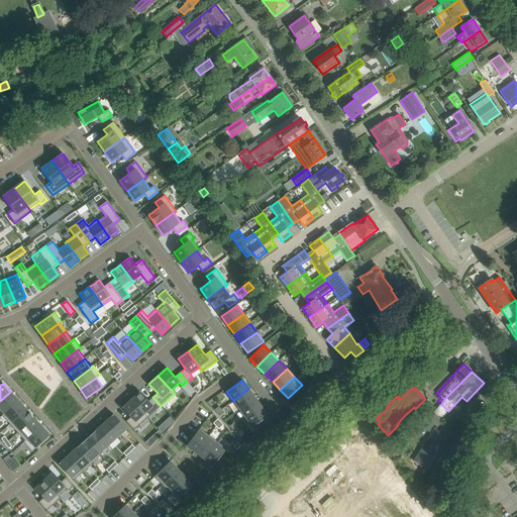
[(248,389),(233,401),(239,410),(255,398),(248,389)]
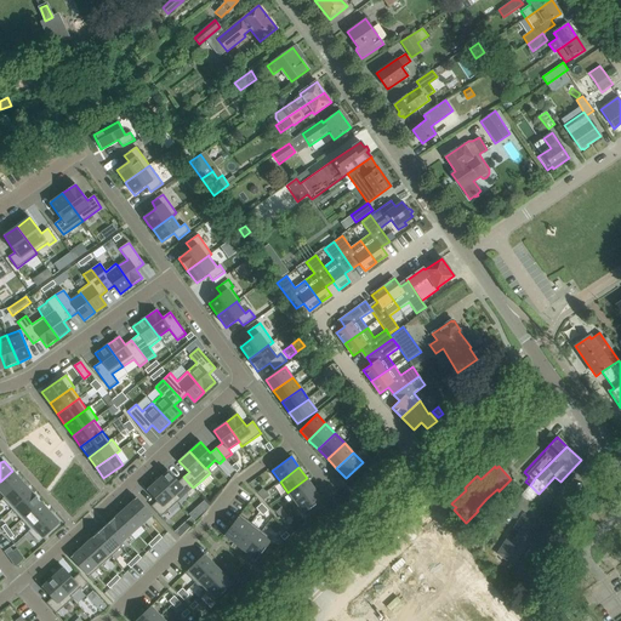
[(12,471),(0,482),(0,491),(5,496),(5,497),(22,482),(12,471)]
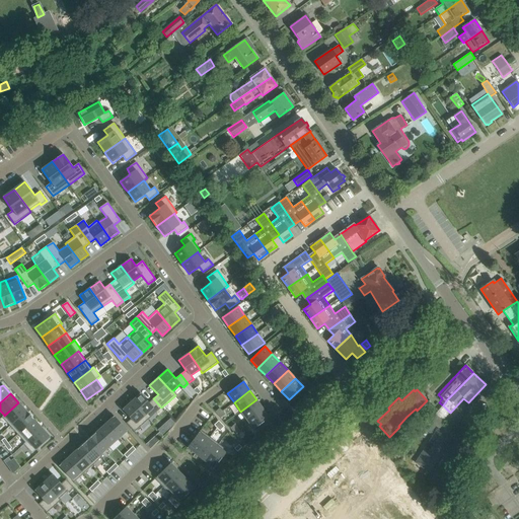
[(141,393),(132,401),(148,420),(161,408),(153,398),(149,402),(141,393)]
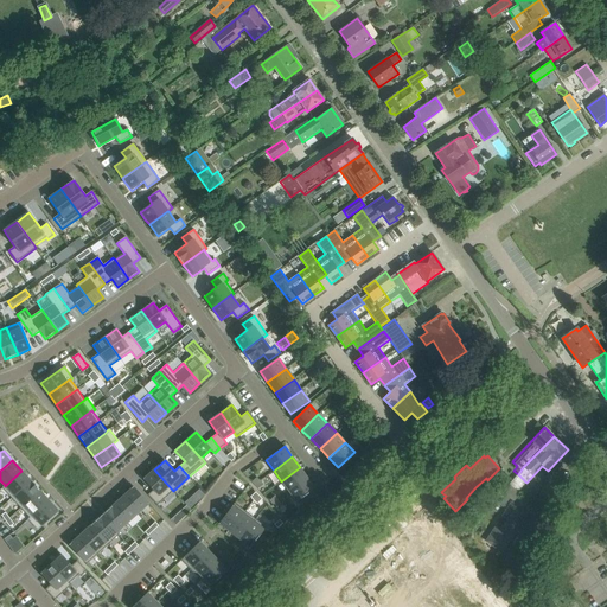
[(300,467),(281,481),(289,492),(307,478),(300,467)]
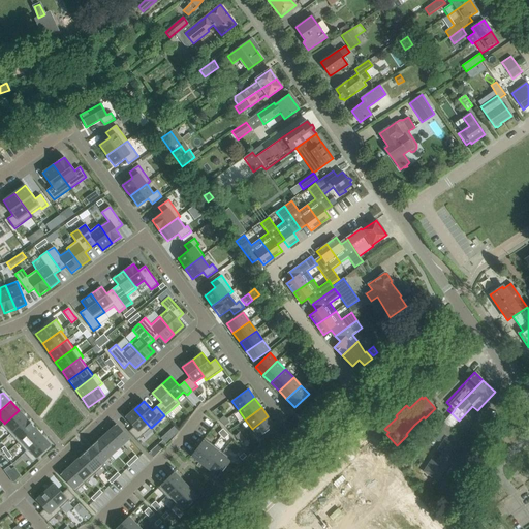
[(134,409),(125,417),(133,427),(129,431),(137,440),(151,428),(134,409)]
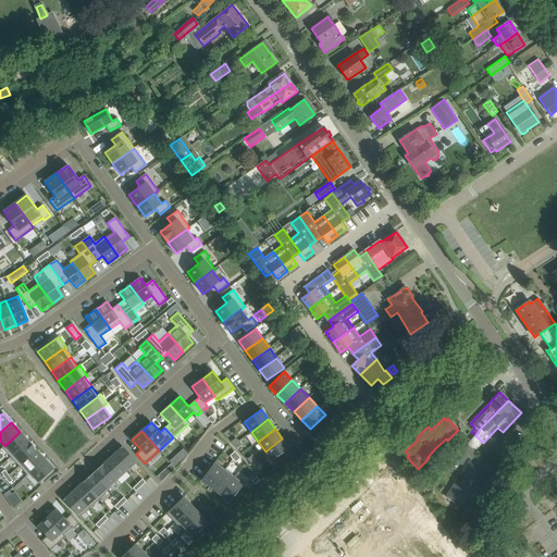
[(4,445),(2,447),(11,457),(28,441),(20,432),(4,446),(4,445)]
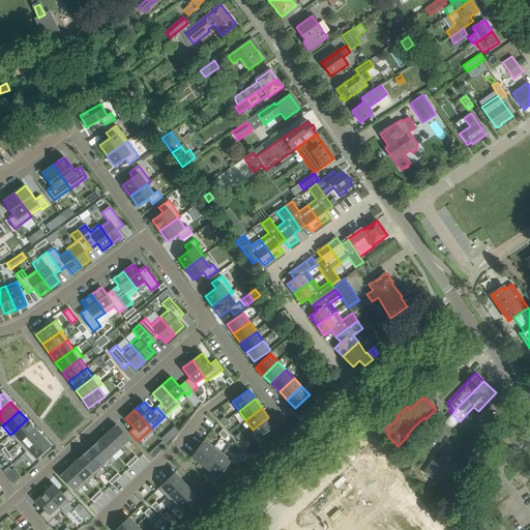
[(268,417),(253,430),(259,439),(275,427),(268,417)]
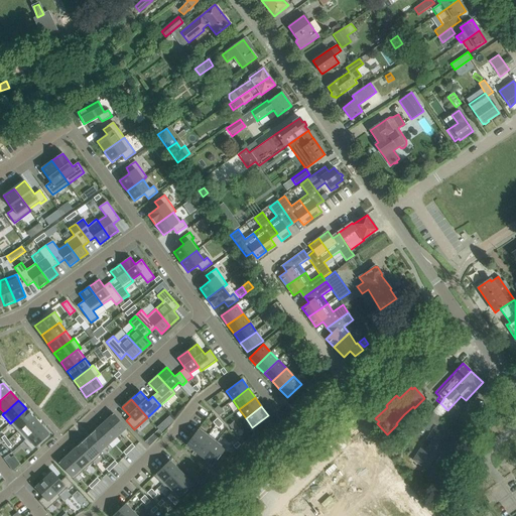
[(26,408),(10,423),(18,431),(34,417),(26,408)]
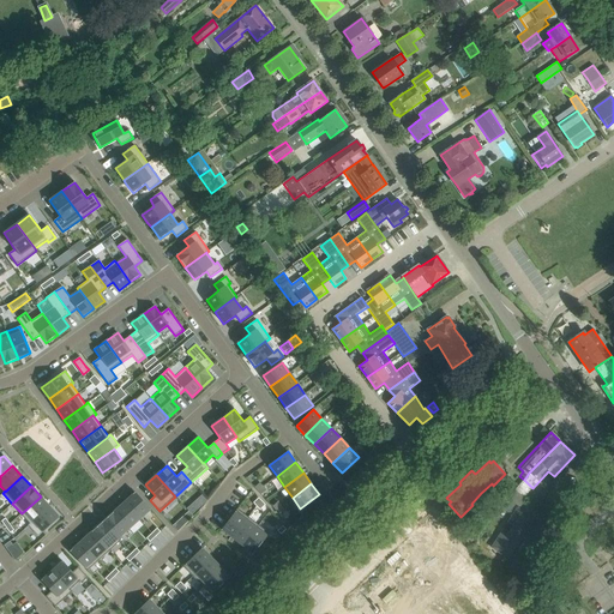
[(560,498),(559,497),(560,493),(552,489),(547,501),(555,505),(558,500),(559,500),(560,498)]
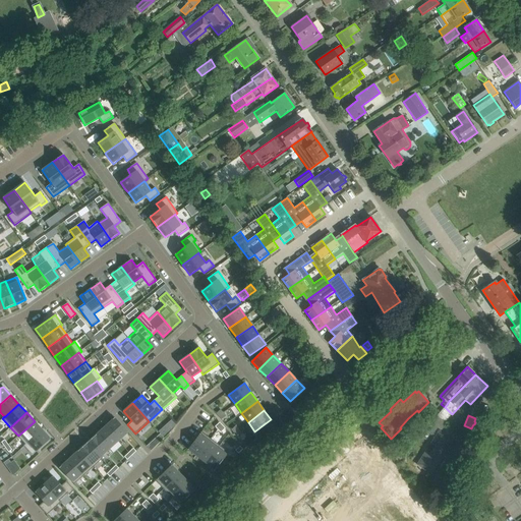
[(431,423),(441,430),(447,423),(438,416),(431,423)]
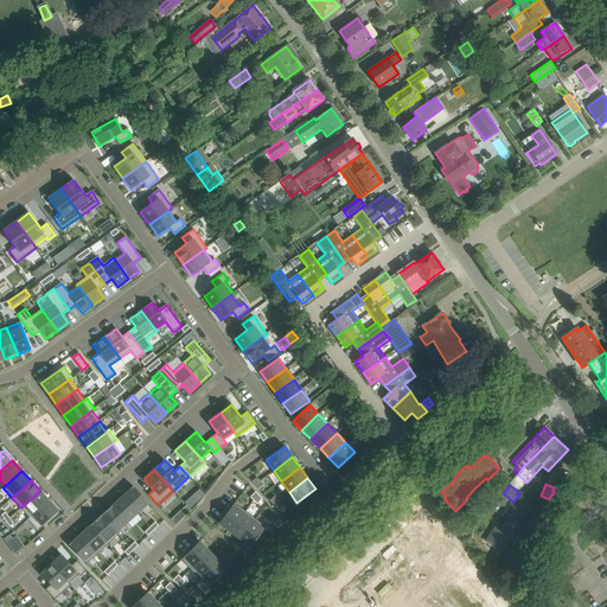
[(133,487),(122,497),(138,513),(148,504),(133,487)]
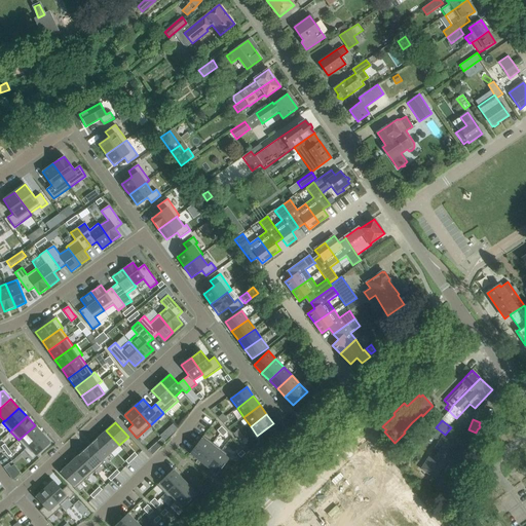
[(173,424),(168,428),(173,434),(177,429),(173,424)]
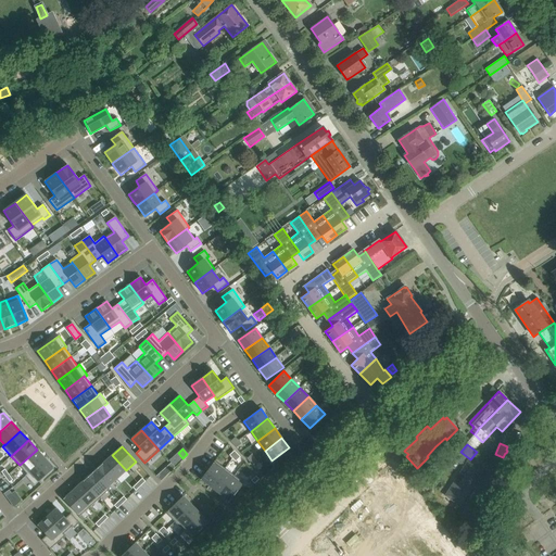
[(37,450),(20,465),(27,474),(28,475),(46,458),(37,450)]
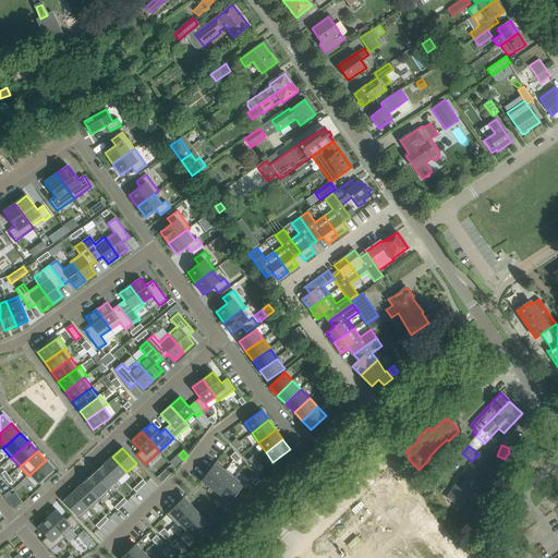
[(112,457),(102,465),(117,481),(126,472),(112,457)]
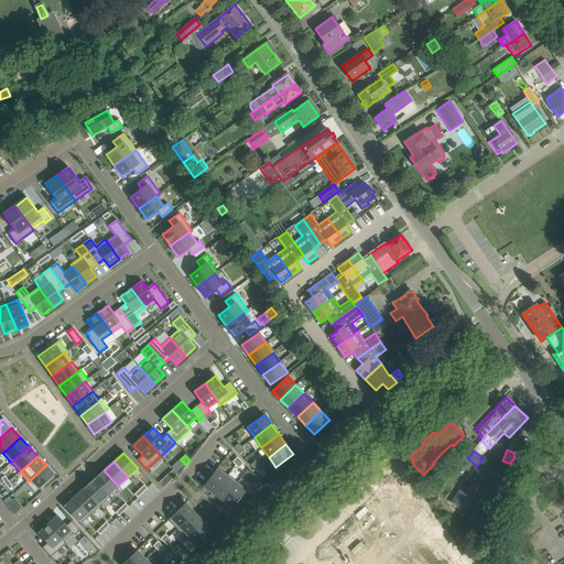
[(28,480),(25,483),(35,492),(54,475),(46,465),(29,481),(28,480)]
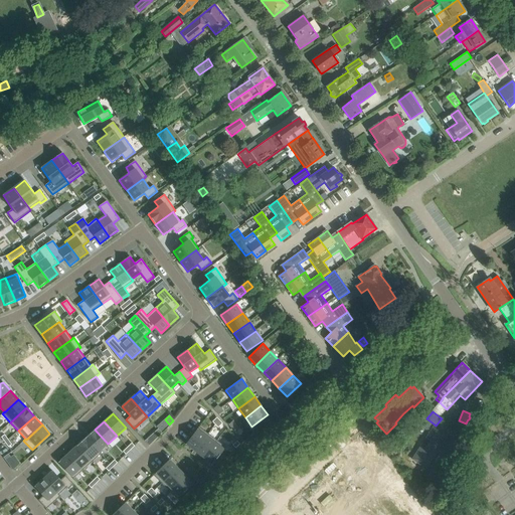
[(199,426),(186,445),(194,451),(208,434),(199,426)]
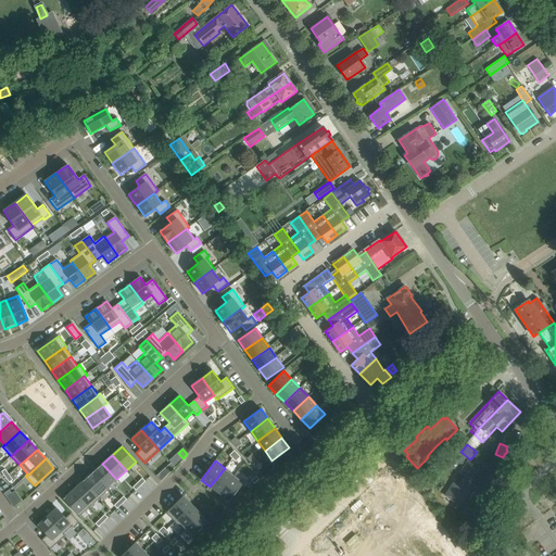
[(482,470),(468,460),(445,495),(459,505),(482,470)]
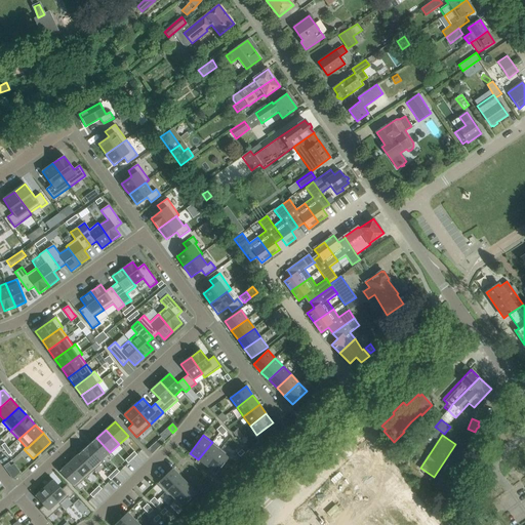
[(96,438),(87,446),(101,460),(102,460),(110,452),(96,438)]
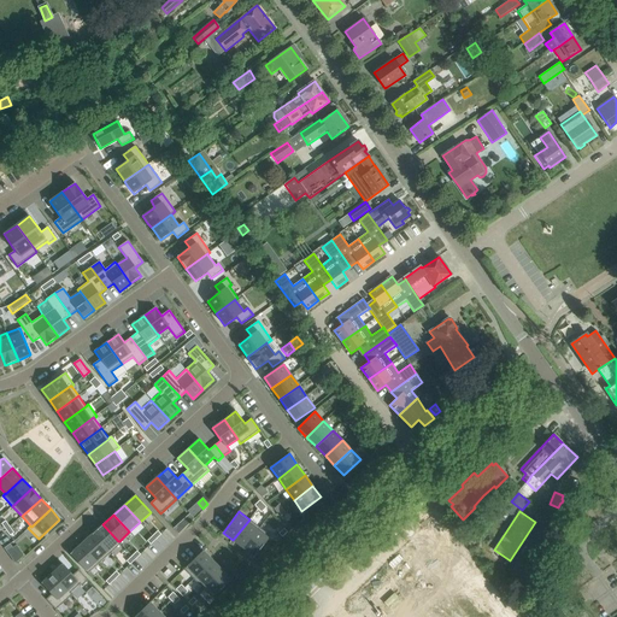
[(250,519),(233,540),(244,548),(259,528),(250,519)]
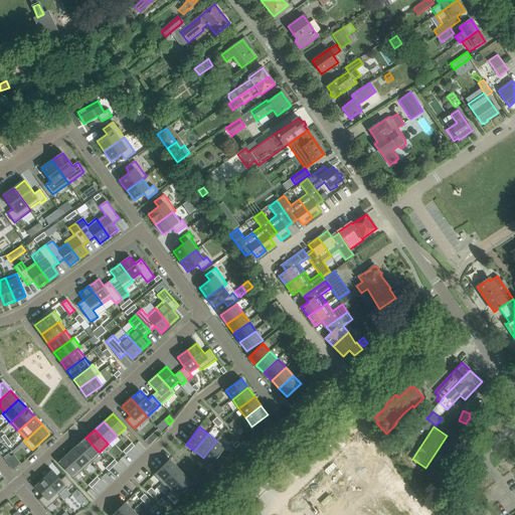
[(150,437),(145,441),(149,446),(154,441),(150,437)]
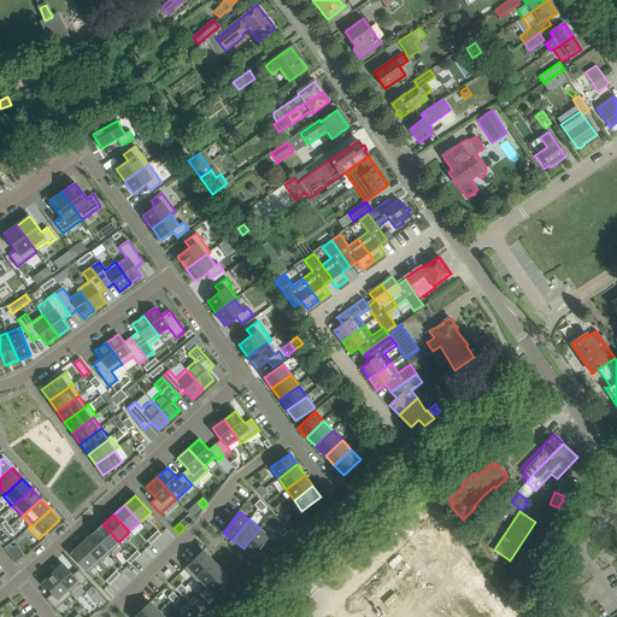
[(103,524),(92,534),(110,553),(121,544),(119,541),(118,541),(103,524)]
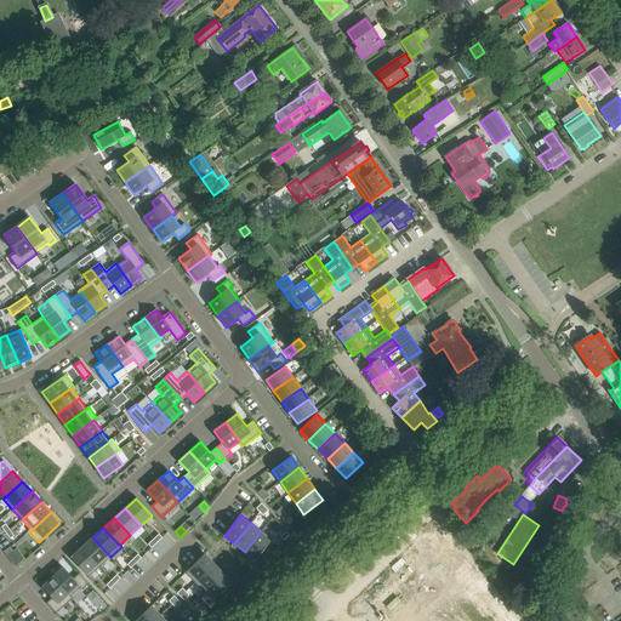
[(261,531),(245,552),(256,560),(272,540),(261,531)]
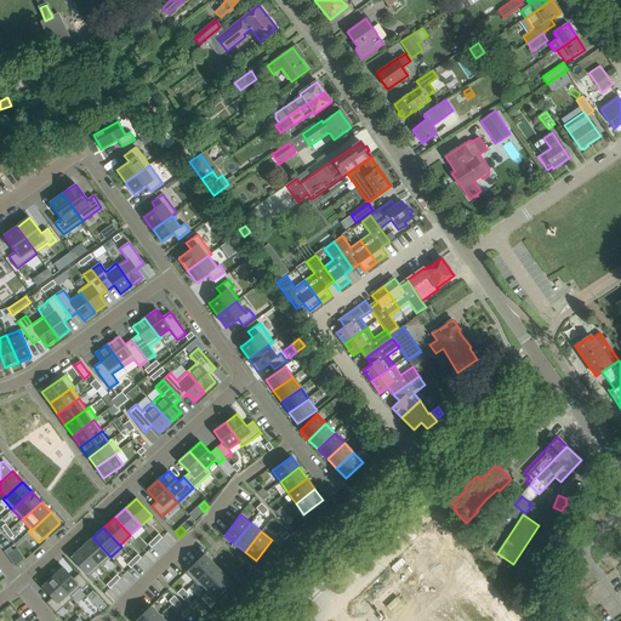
[(92,537),(81,547),(100,568),(110,557),(92,537)]
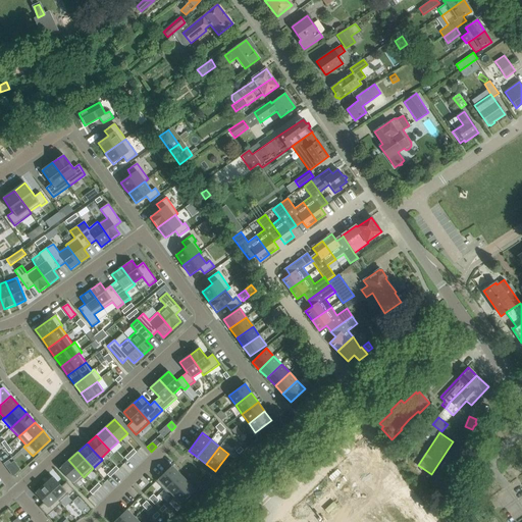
[(68,460),(59,469),(74,485),(84,477),(68,460)]
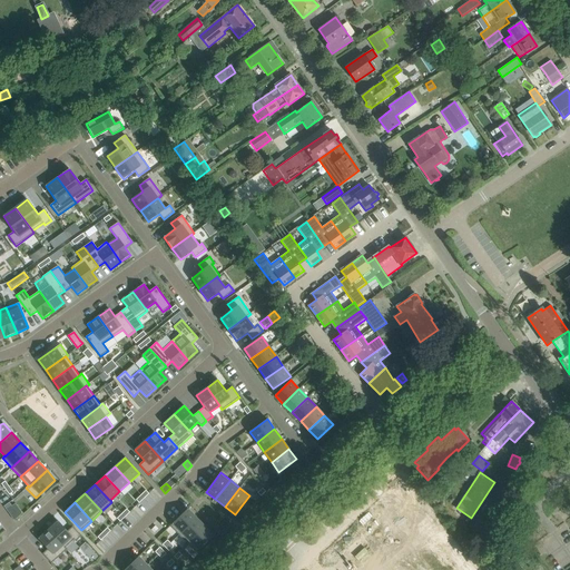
[(187,509),(170,526),(179,534),(196,518),(187,509)]
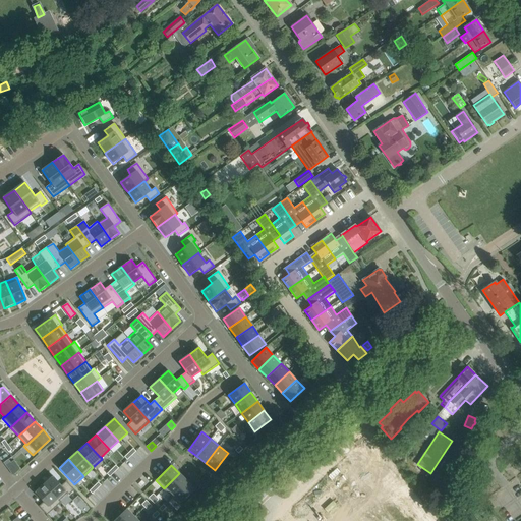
[(179,473),(164,488),(171,497),(187,481),(179,473)]
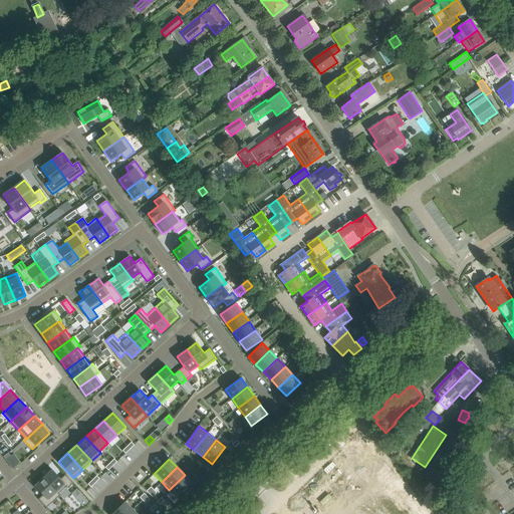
[(52,470),(43,478),(58,494),(66,487),(68,488),(73,484),(65,475),(60,479),(52,470)]
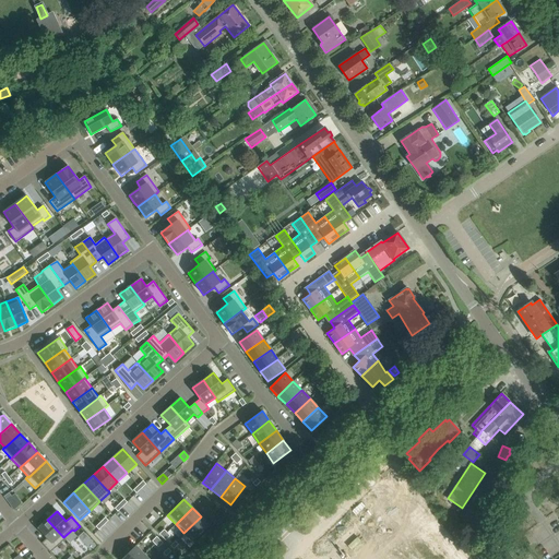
[(201,516),(183,533),(192,542),(210,525),(201,516)]
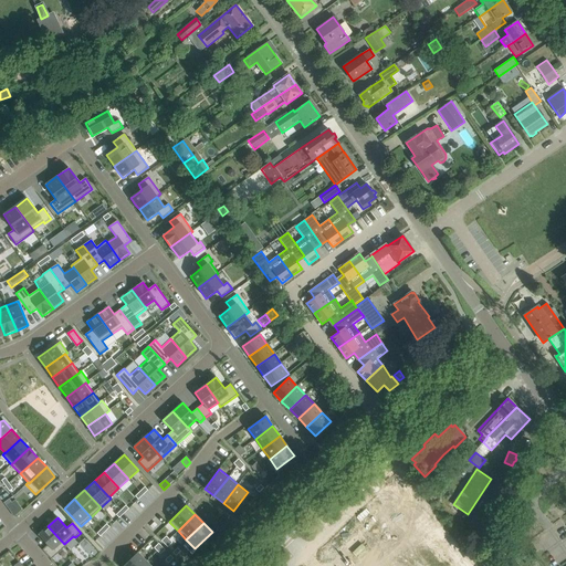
[(48,526),(39,535),(48,545),(42,549),(51,559),(66,545),(64,544),(48,526)]
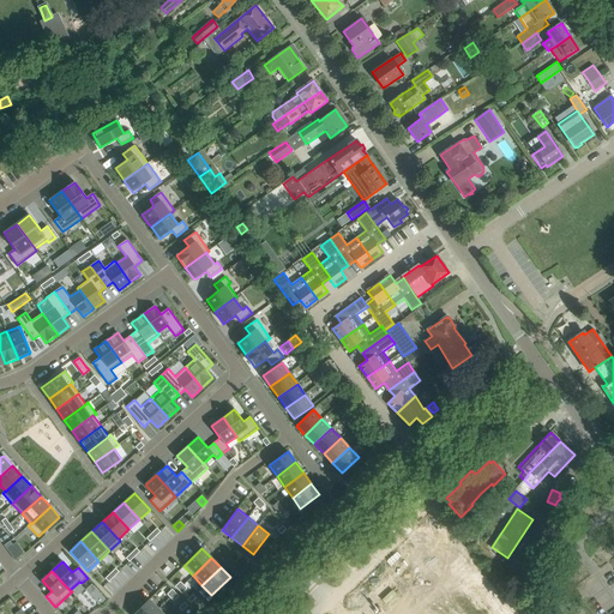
[(98,593),(94,597),(100,605),(104,600),(98,593)]
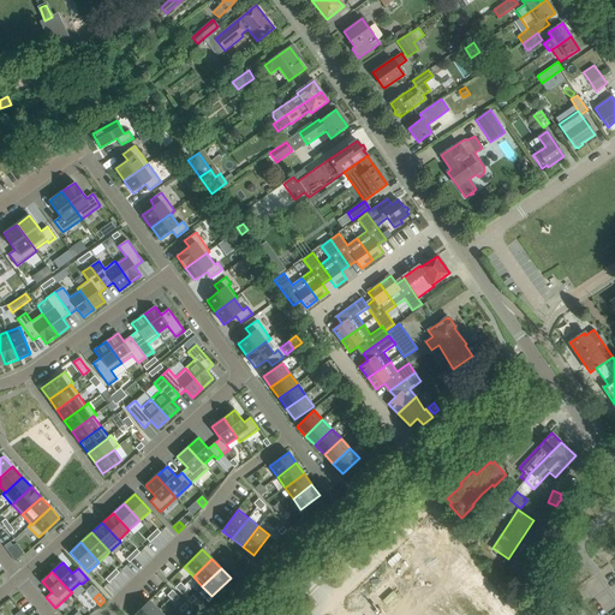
[(89,599),(83,604),(91,613),(96,608),(89,599)]
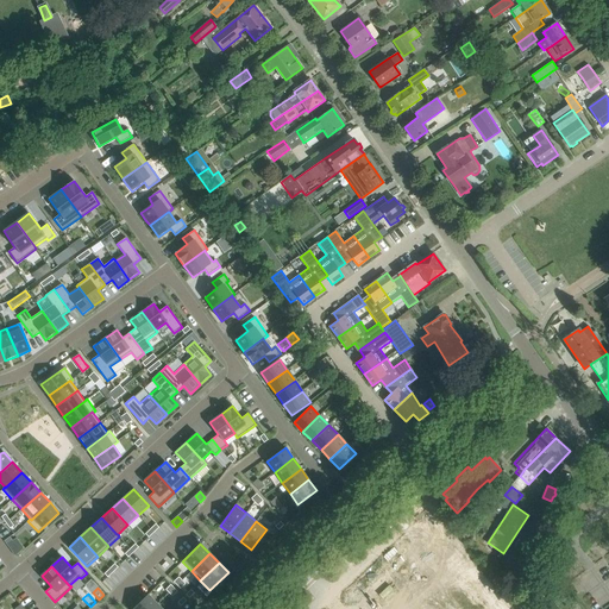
[(148,595),(132,608),(151,608),(157,604),(148,595)]
